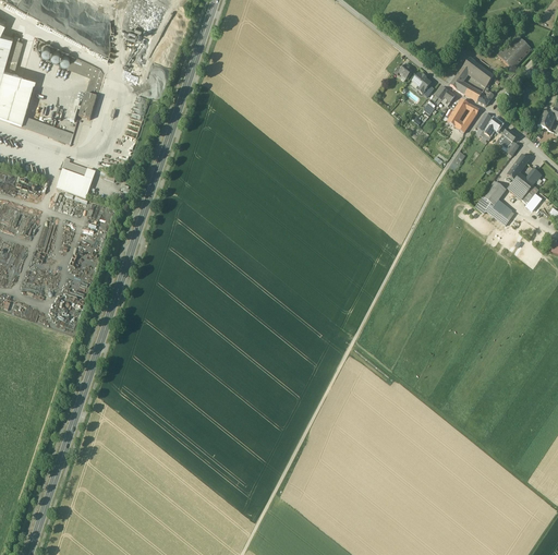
[(0,19),(0,81),(13,36),(12,36),(0,33),(0,31),(4,22),(0,19)]
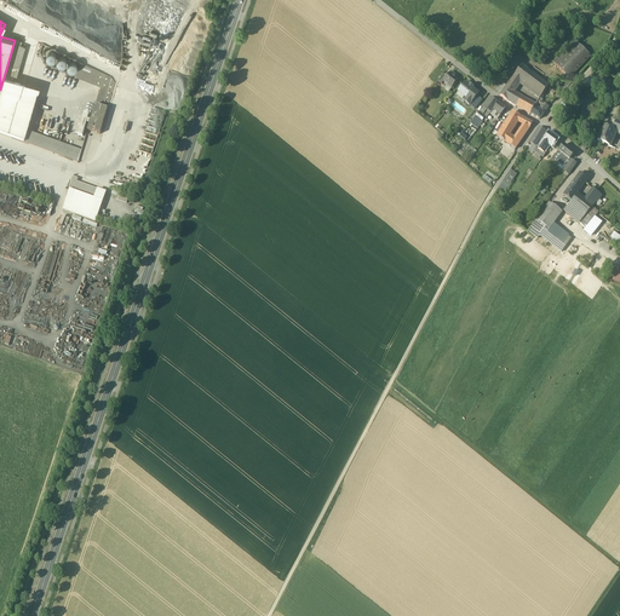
[(156,38),(159,32),(143,27),(139,38),(148,41),(145,47),(151,50),(158,52),(161,39),(156,38)]
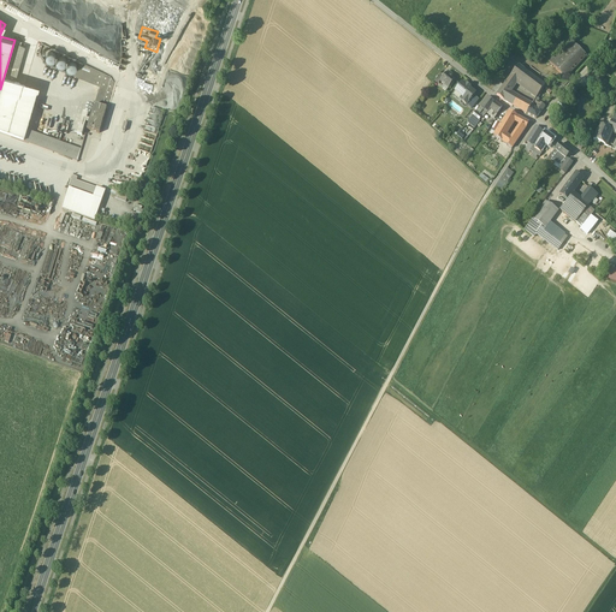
[(556,57),(551,61),(566,76),(587,53),(573,39),(556,57)]
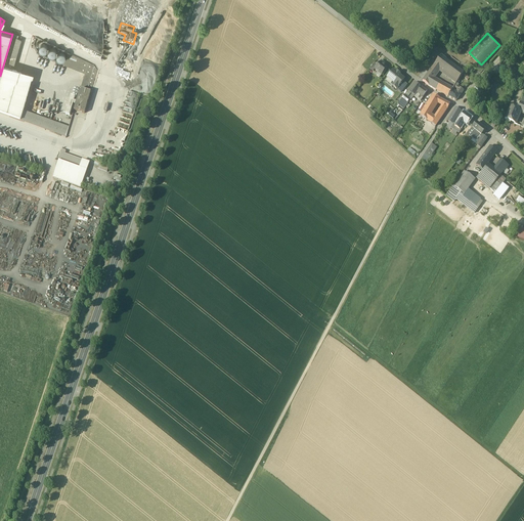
[(12,34),(0,76),(0,98),(12,103),(20,75),(11,73),(22,39),(12,34)]
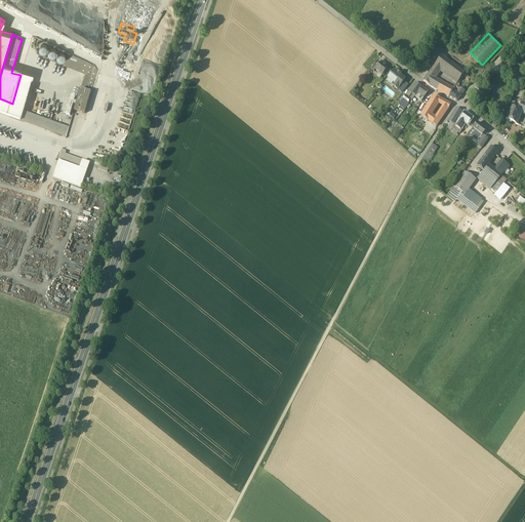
[(47,48),(48,46),(47,45),(46,44),(45,43),(43,42),(42,43),(40,44),(39,45),(39,47),(39,48),(40,50),(42,50),(43,51),(45,50),(46,50),(47,48)]
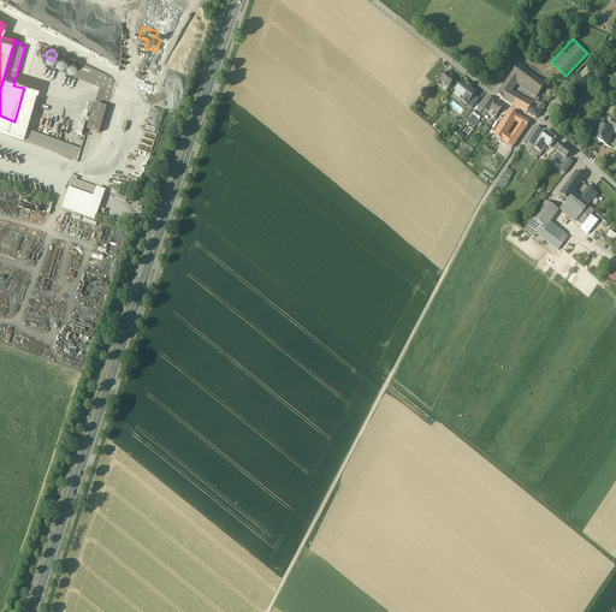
[(66,61),(66,59),(66,58),(65,55),(64,54),(61,54),(59,55),(58,55),(57,58),(57,59),(57,61),(58,63),(59,64),(61,65),(64,64),(65,63),(66,61)]
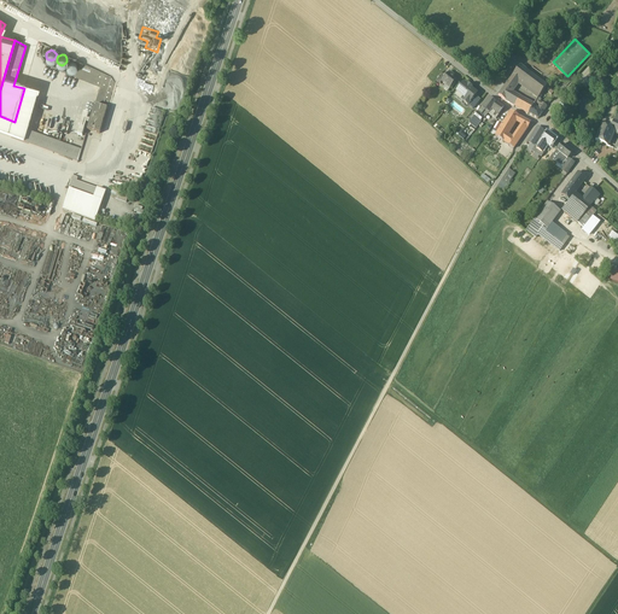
[(77,66),(77,65),(77,63),(76,62),(74,60),(73,59),(70,59),(68,60),(66,63),(66,64),(66,66),(68,68),(70,69),(71,70),(74,69),(76,69),(77,66)]
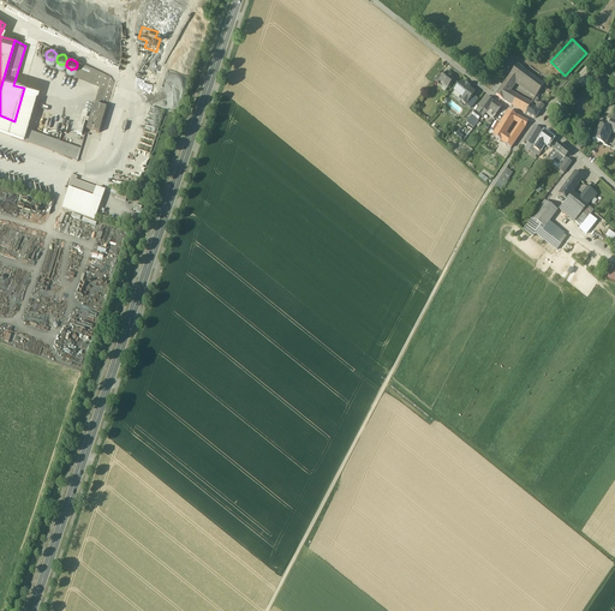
[(111,73),(81,60),(73,73),(99,84),(95,99),(107,102),(114,79),(111,73)]
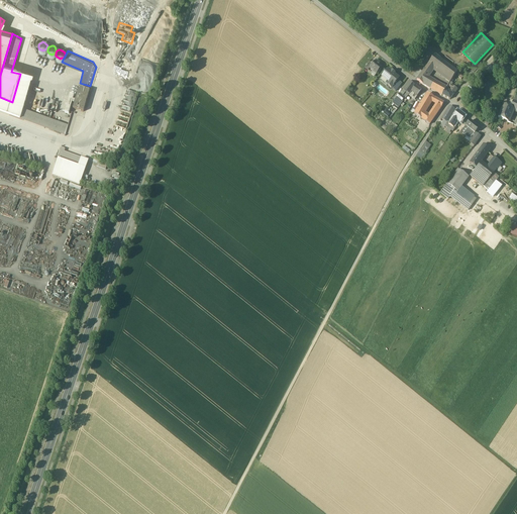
[(450,64),(435,53),(428,62),(434,66),(443,73),(450,64)]
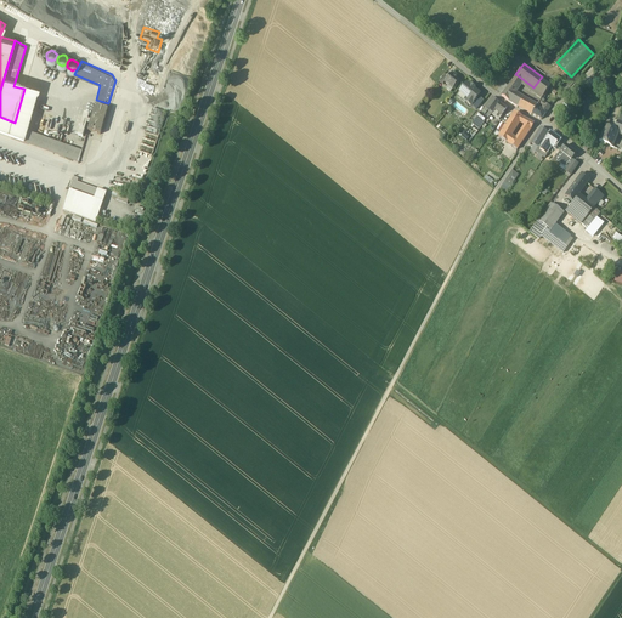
[(459,78),(454,74),(456,72),(452,69),(447,75),(445,79),(450,83),(450,81),(454,85),(459,78)]
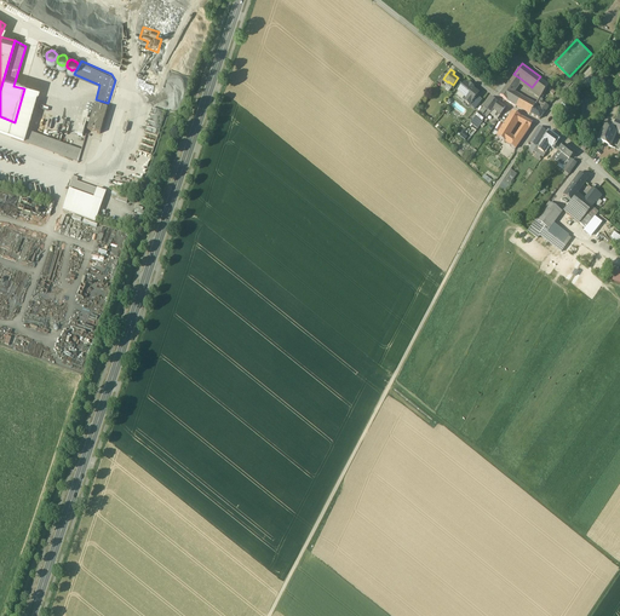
[(521,79),(514,74),(507,82),(515,87),(521,79)]
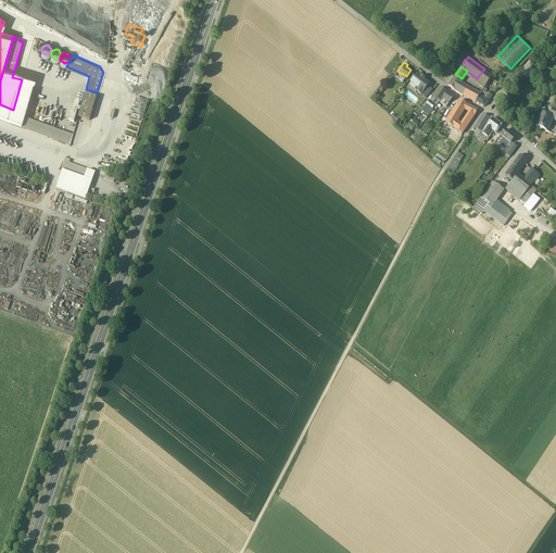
[(528,67),(522,73),(527,76),(531,72),(528,67)]
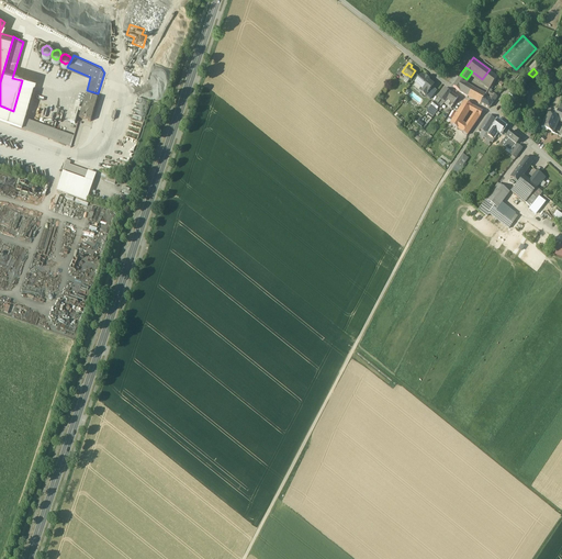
[(498,76),(490,69),(482,79),(491,86),(498,76)]
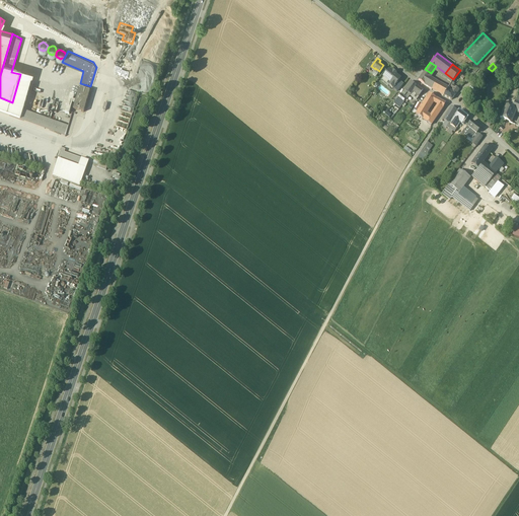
[(396,71),(393,69),(392,70),(389,67),(383,74),(391,80),(389,83),(392,85),(393,85),(399,77),(400,76),(395,72),(396,71)]
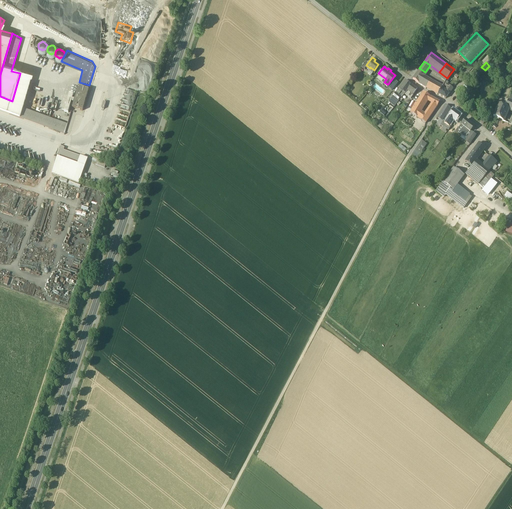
[(425,72),(419,68),(413,76),(419,81),(424,74),(425,72)]
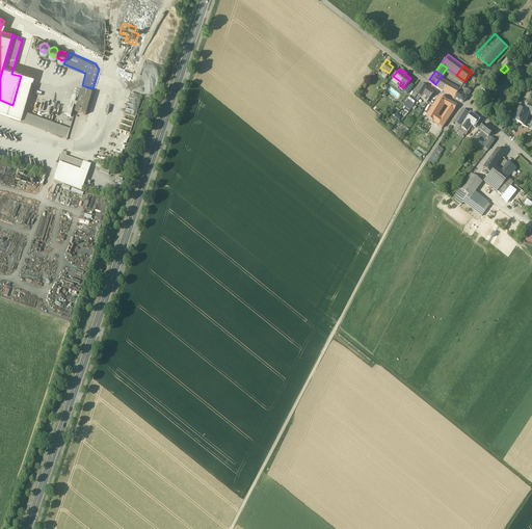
[(441,77),(435,84),(439,86),(444,79),(441,77)]
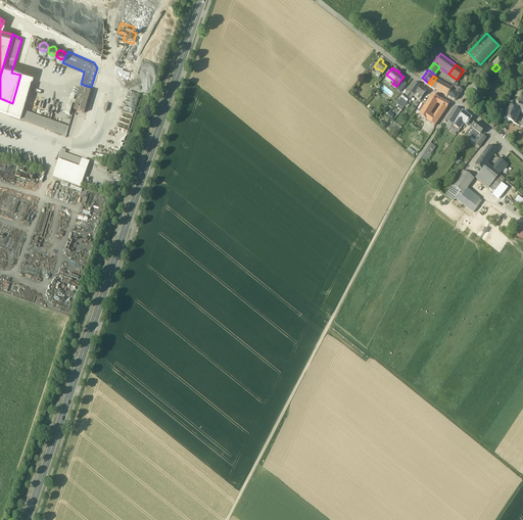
[(407,82),(402,78),(396,86),(400,89),(407,82)]
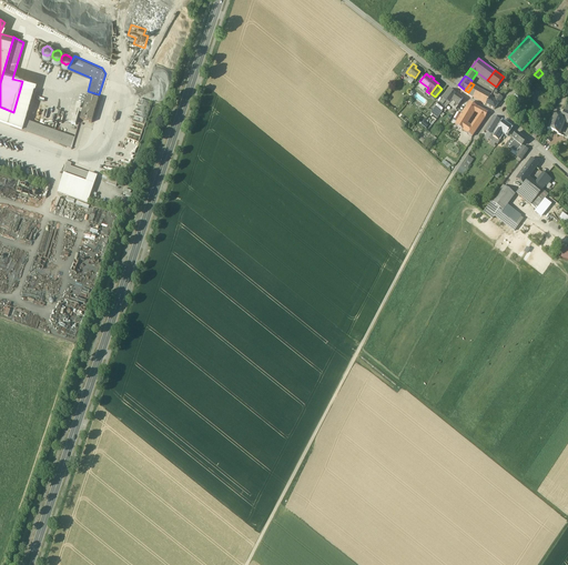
[(474,84),(468,92),(473,94),(478,87),(474,84)]
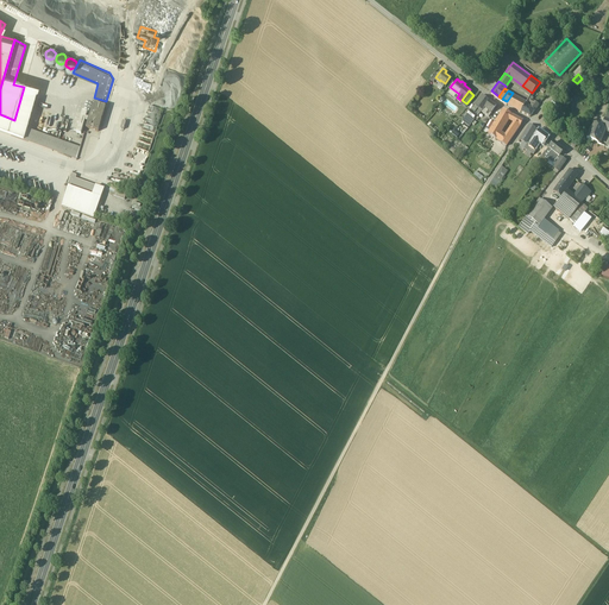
[(489,98),(482,93),(475,102),(479,106),(482,107),(489,98)]
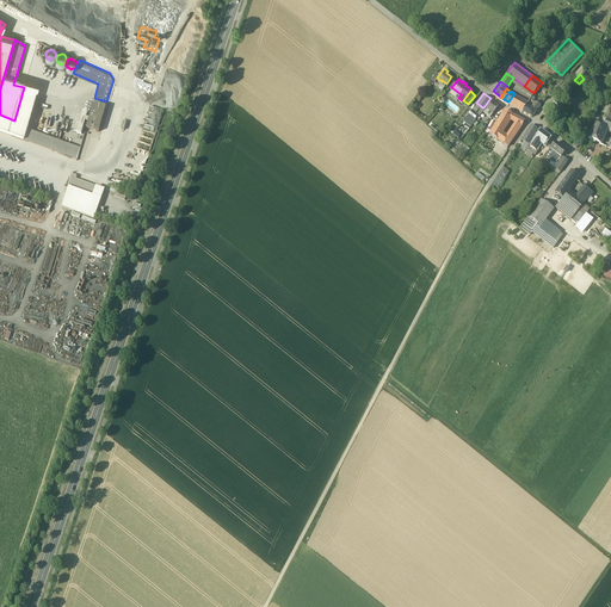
[(528,100),(514,93),(508,101),(517,107),(523,110),(526,104),(528,100)]
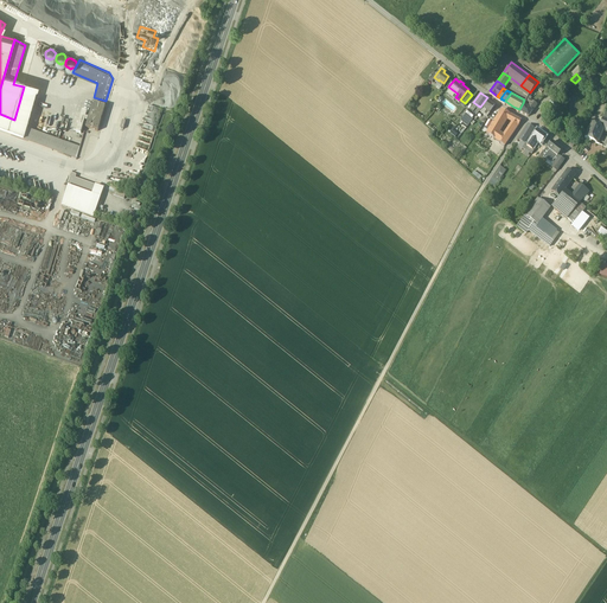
[(487,98),(483,104),(485,106),(490,110),(494,103),(487,98)]
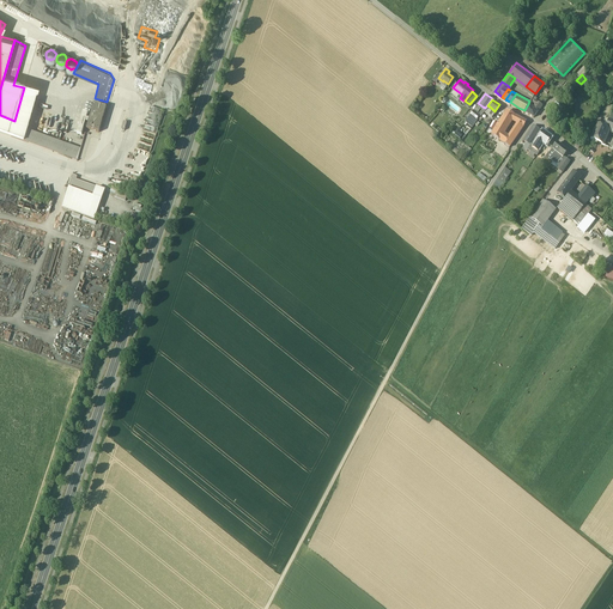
[(538,99),(533,105),(532,105),(538,109),(542,103),(538,99)]
